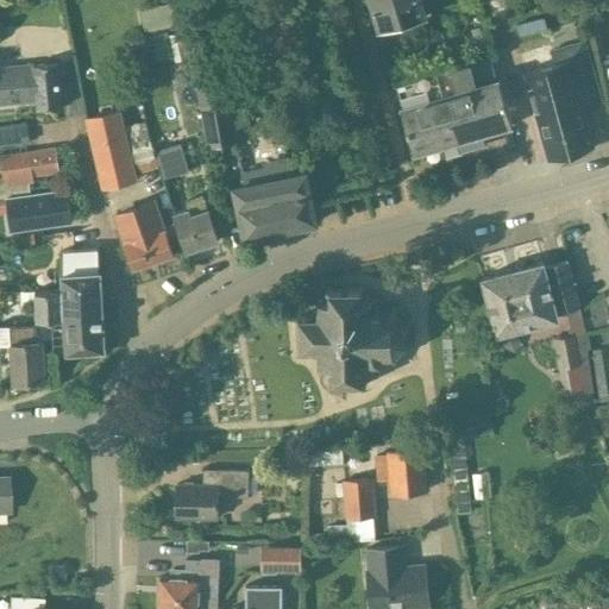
[(369,0),(378,30),(425,17),(419,0),(369,0)]
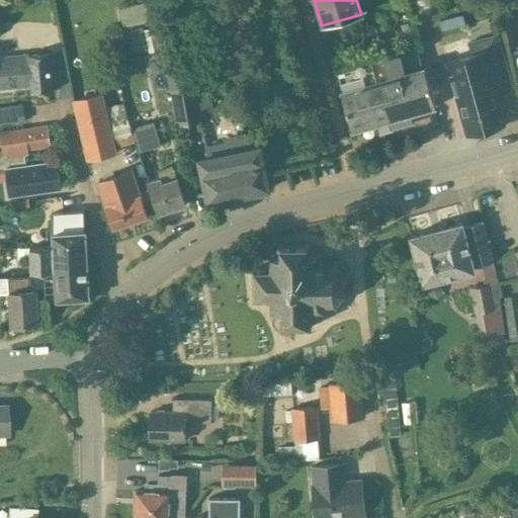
[(150,22),(146,3),(119,8),(123,27),(150,22)]
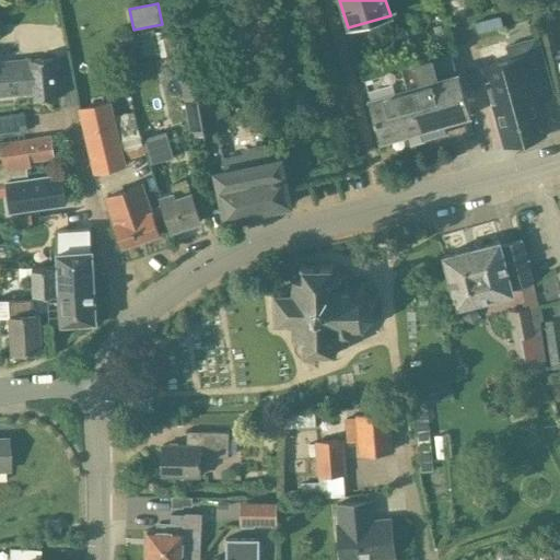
[(168,30),(155,32),(161,58),(174,55),(168,30)]
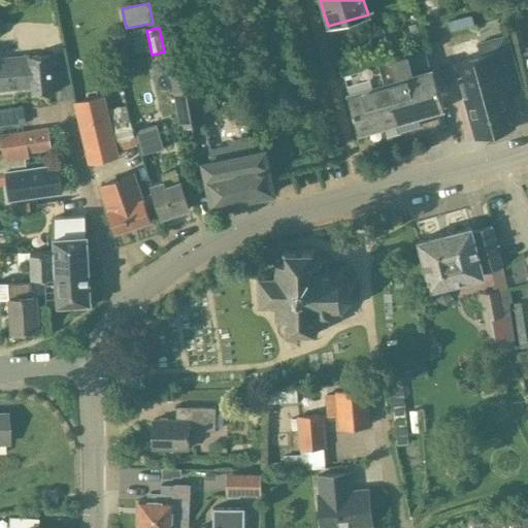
[(482,55),(455,62),(476,138),(515,128),(505,95),(522,91),(506,35),(479,42),(482,55)]
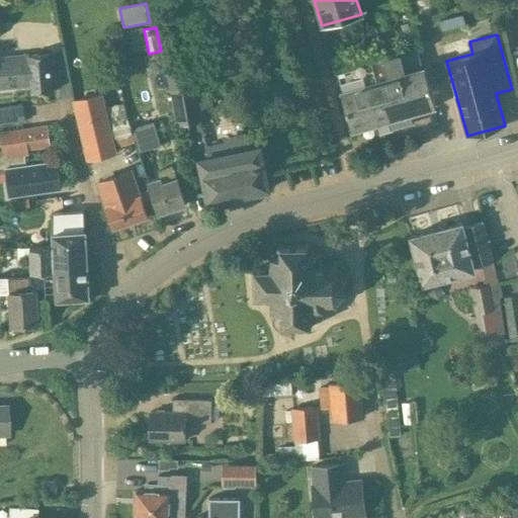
[(435,105),(419,49),(338,73),(343,91),(341,91),(352,130),(435,105)]
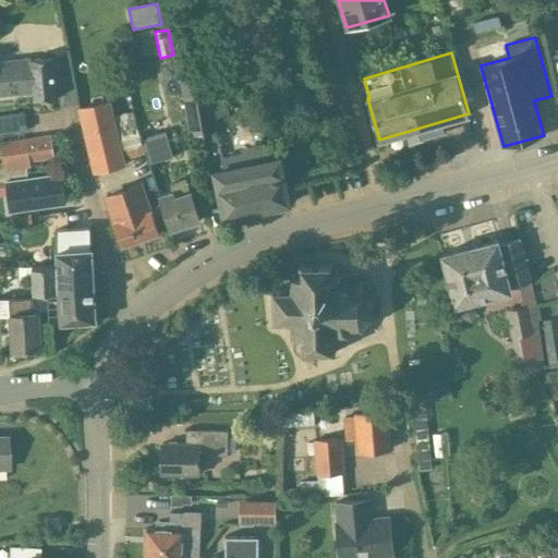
[(53,57),(31,59),(0,61),(0,97),(34,94),(35,99),(58,97),(53,57)]
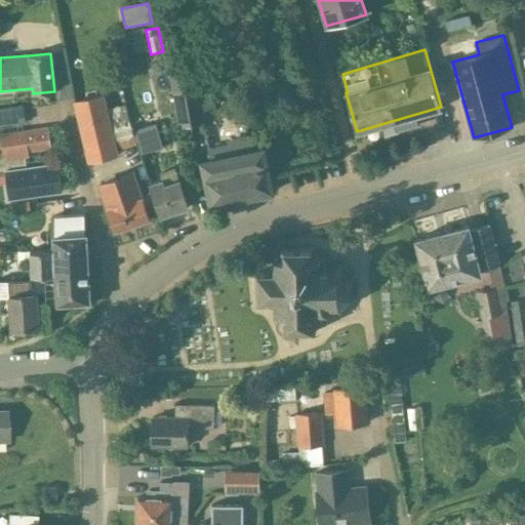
[(170,73),(166,53),(158,55),(161,74),(169,73),(170,73)]
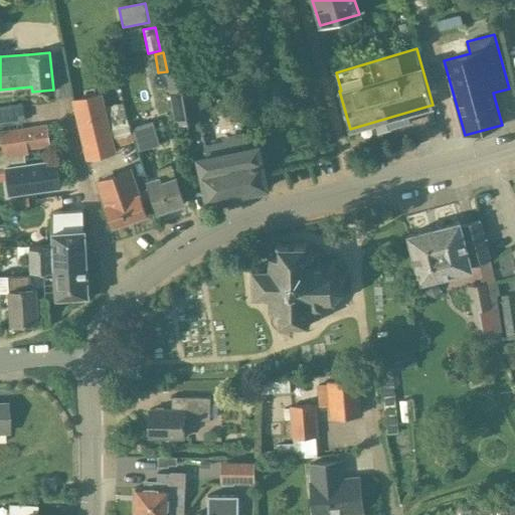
[(211,117),(201,64),(167,71),(166,71),(176,124),(211,117)]
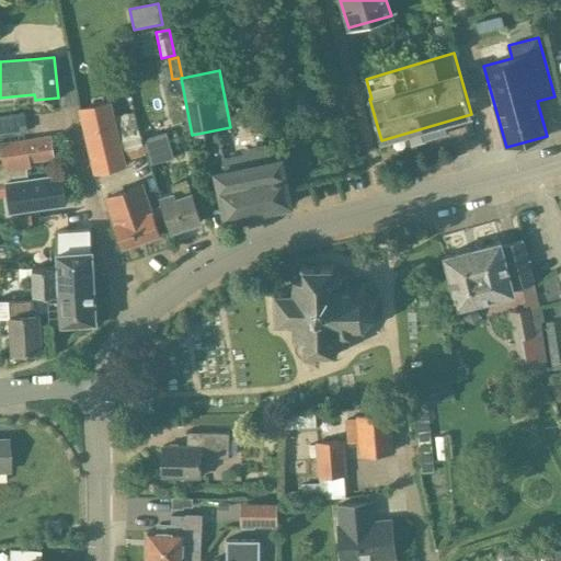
[(109,101),(80,107),(94,172),(123,165),(109,101)]
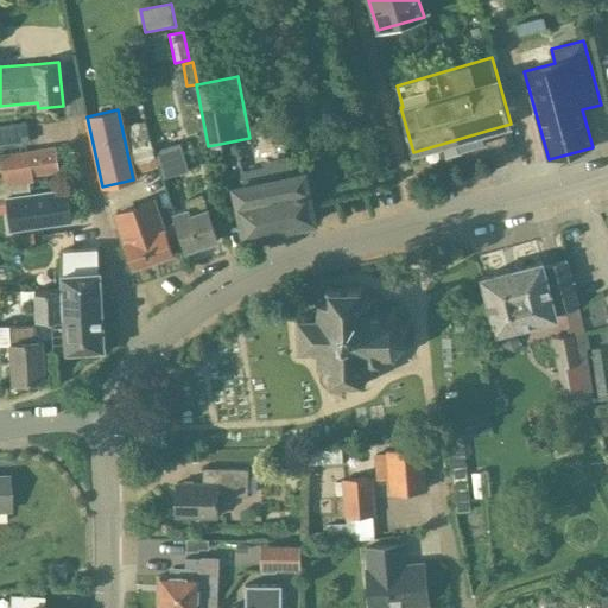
[(158,168),(145,121),(126,127),(133,154),(140,173),(158,168)]
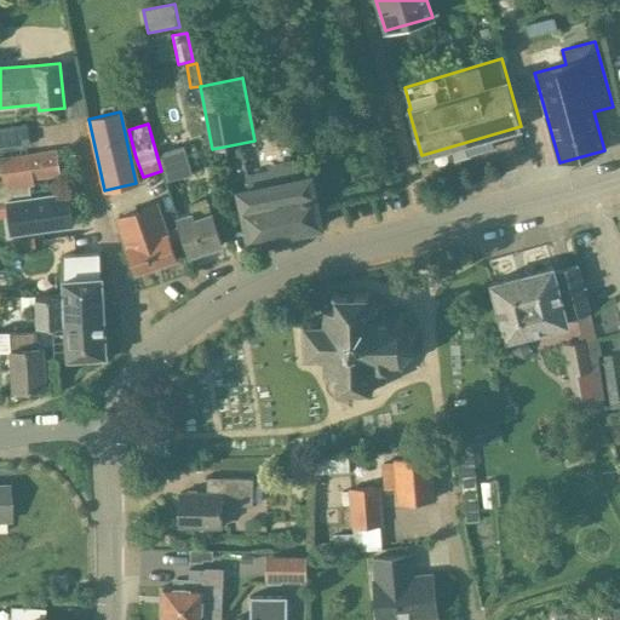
[(0,149),(27,147),(26,126),(0,127),(0,149)]
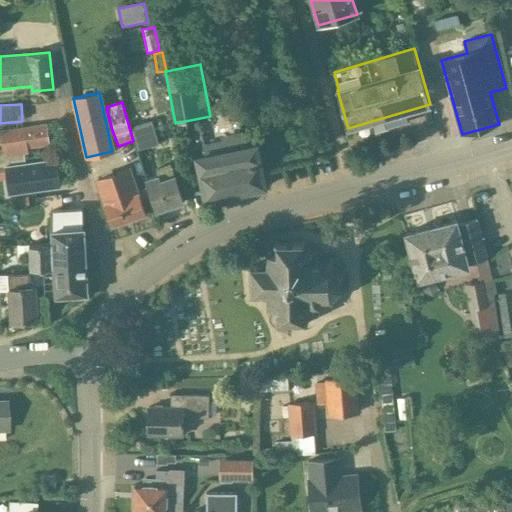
[(0,166),(5,166),(26,163),(24,152),(28,152),(28,147),(49,144),(46,124),(1,131),(4,152),(0,152),(0,166)]
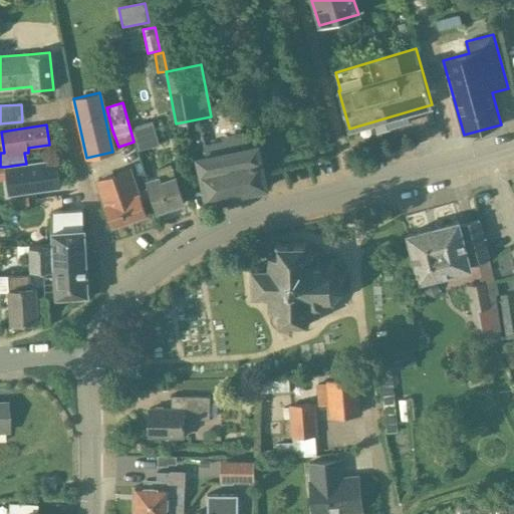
[(160,145),(157,133),(135,140),(138,151),(160,145)]
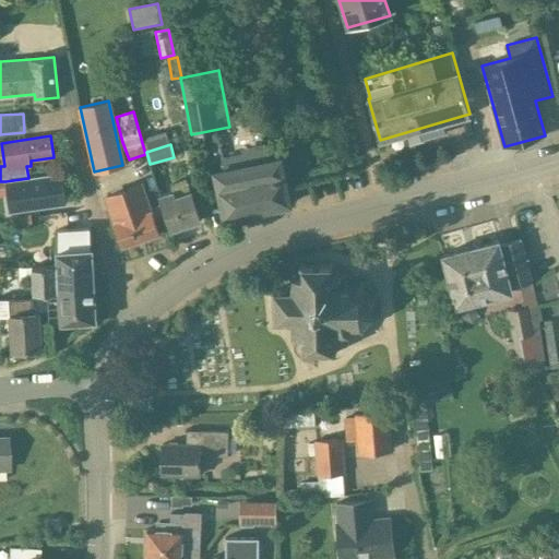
[(225,170),(216,171),(225,215),(289,202),(286,189),(285,186),(280,158),(269,161),(225,170)]
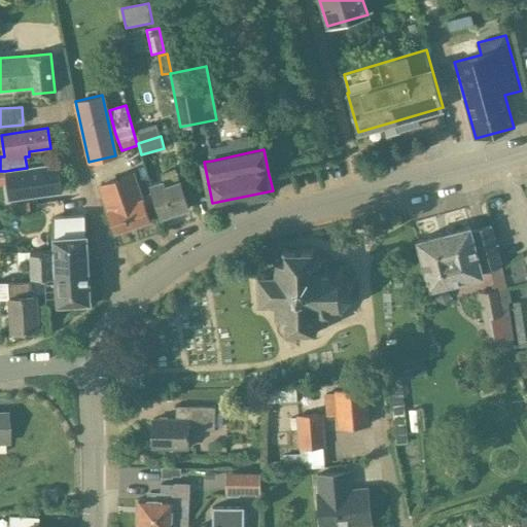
[(58,164),(27,168),(5,171),(9,200),(62,192),(58,164)]
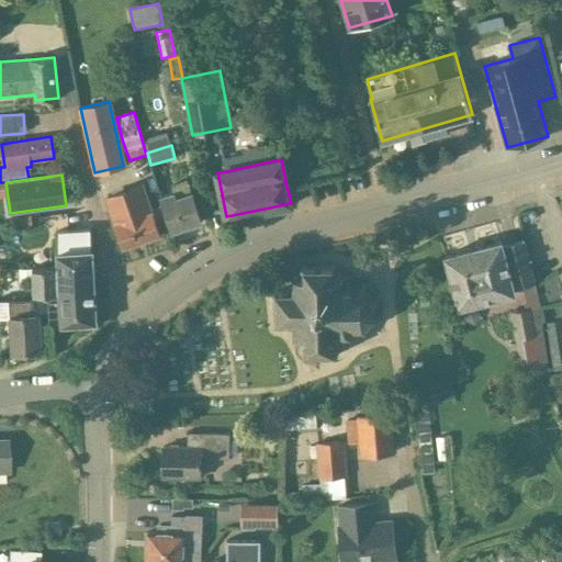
[(173,192),(161,195),(172,232),(202,222),(188,178),(171,183),(173,192)]
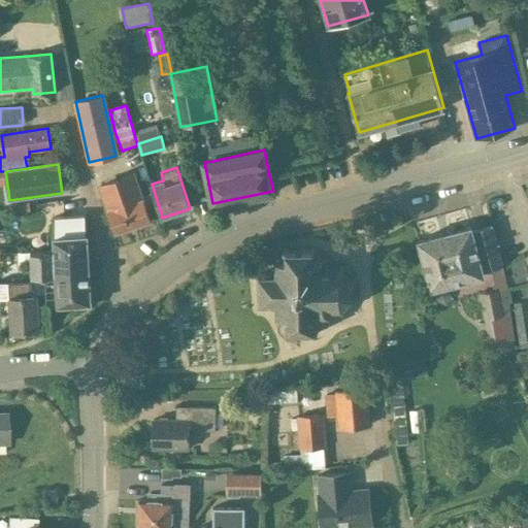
[(151,221),(134,174),(100,187),(117,232),(151,221)]
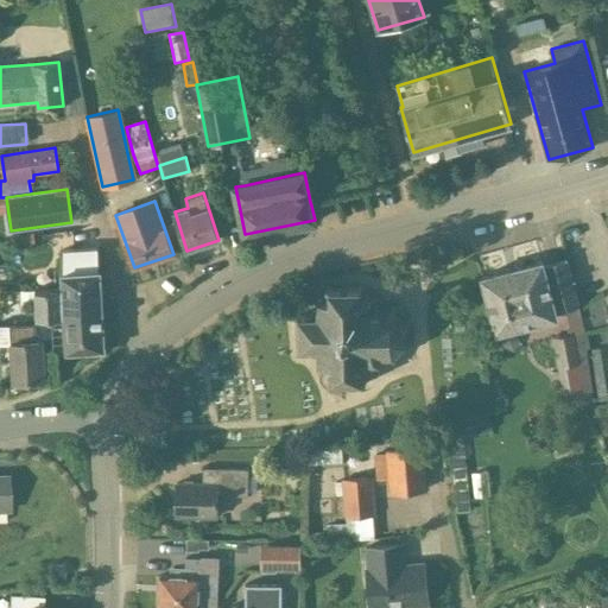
[(32,230),(8,234),(10,246),(33,242),(32,230)]
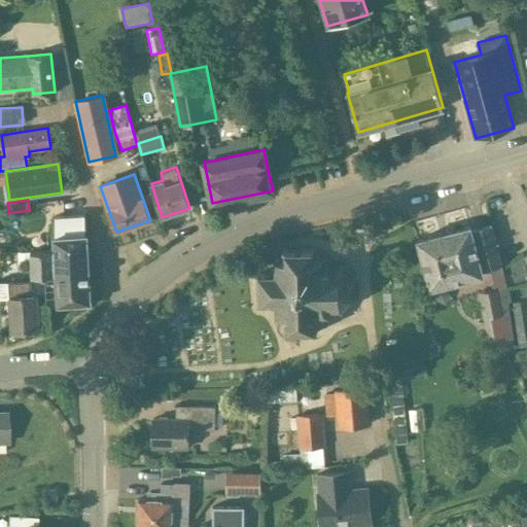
[(45,275),(89,273),(84,214),(51,216),(54,249),(31,250),(32,276),(45,275)]
